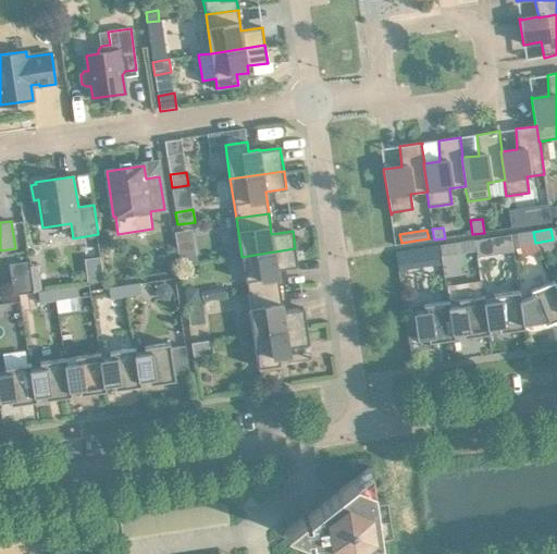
[(535,243),(533,232),(517,234),(518,245),(535,243)]
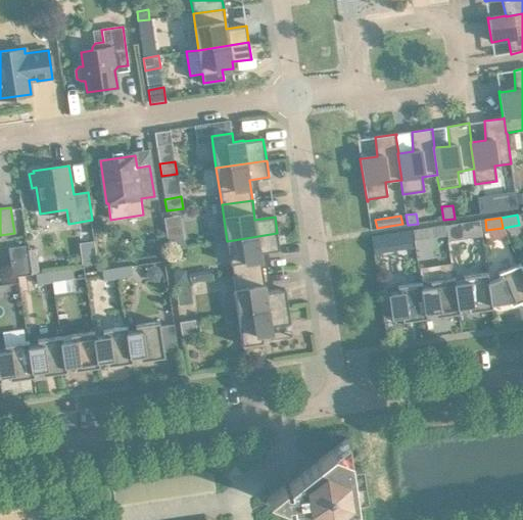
[(460,224),(445,226),(446,236),(462,234),(460,224)]
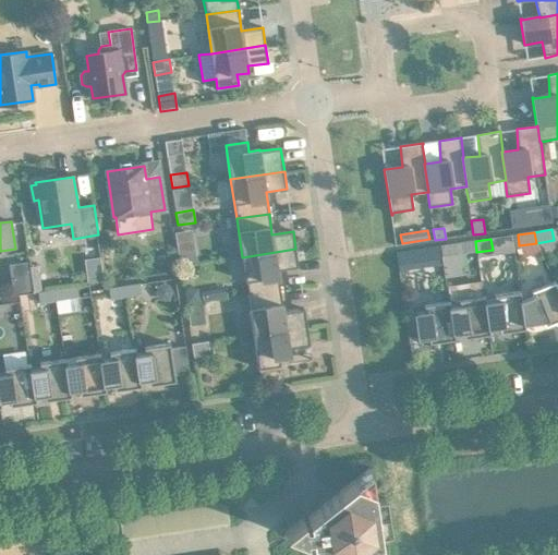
[(476,252),(475,241),(460,243),(461,254),(476,252)]
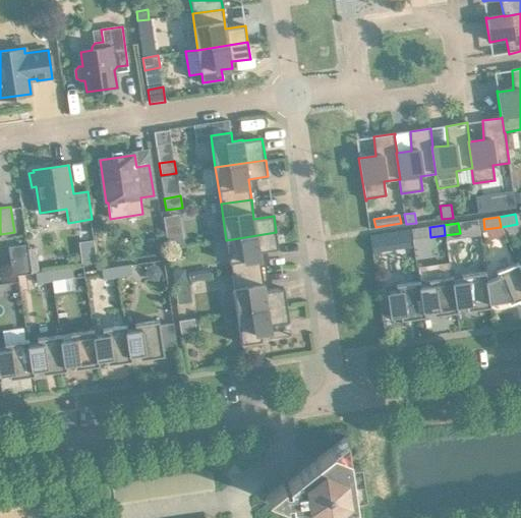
[(226,240),(231,276),(262,272),(258,251),(279,249),(276,232),(226,240)]
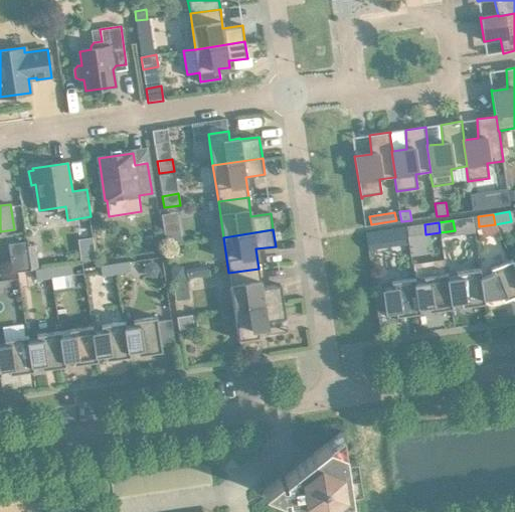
[(365,233),(367,243),(381,241),(380,231),(365,233)]
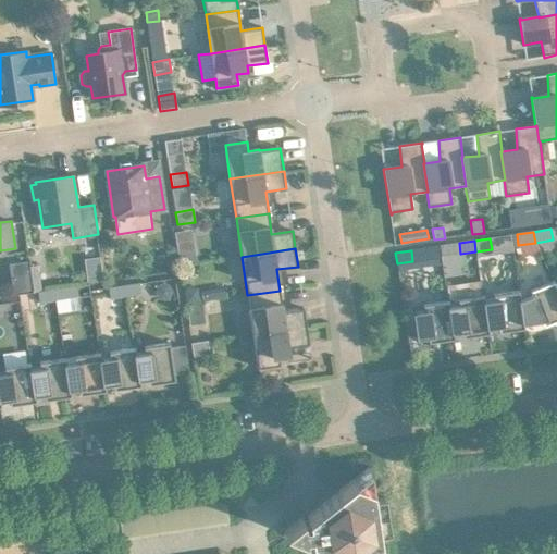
[(196,254),(178,256),(180,265),(197,262),(196,254)]
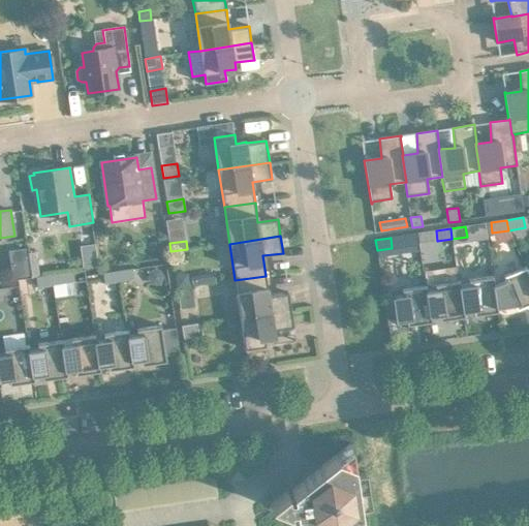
[(25,248),(9,250),(12,279),(29,277),(25,248)]
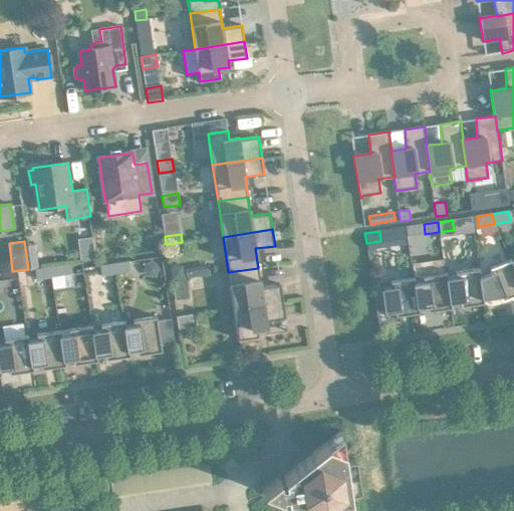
[(35,245),(27,246),(30,270),(35,270),(39,269),(35,245)]
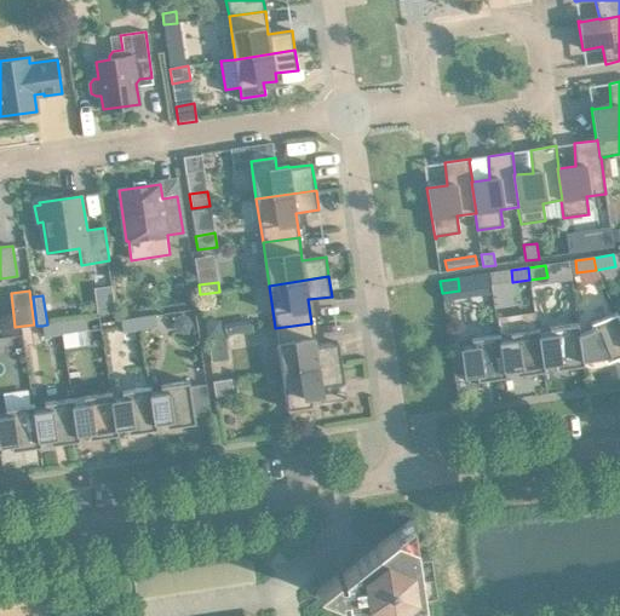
[(592,328),(580,333),(578,334),(581,361),(584,361),(603,357),(606,363),(619,356),(619,324),(619,323),(619,322),(619,320),(618,312),(590,323),(592,328)]
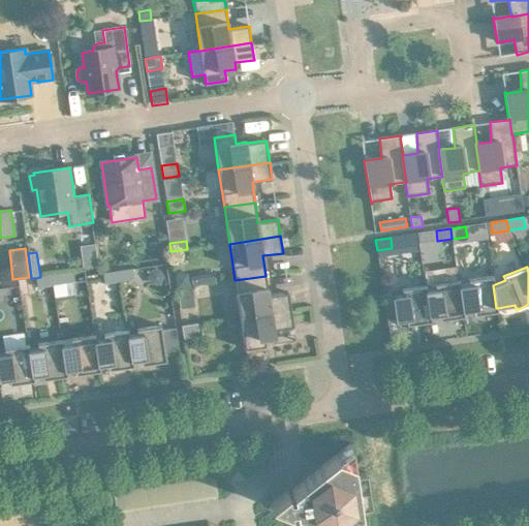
[(132,270),(118,272),(119,282),(133,280),(132,270)]
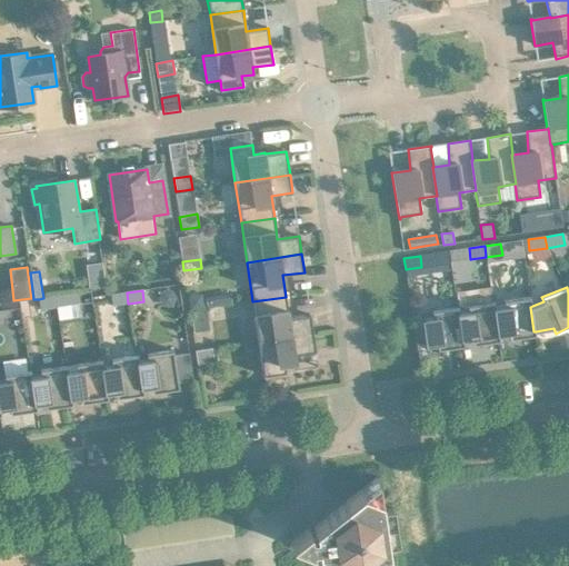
[(128,304),(127,293),(110,295),(112,306),(128,304)]
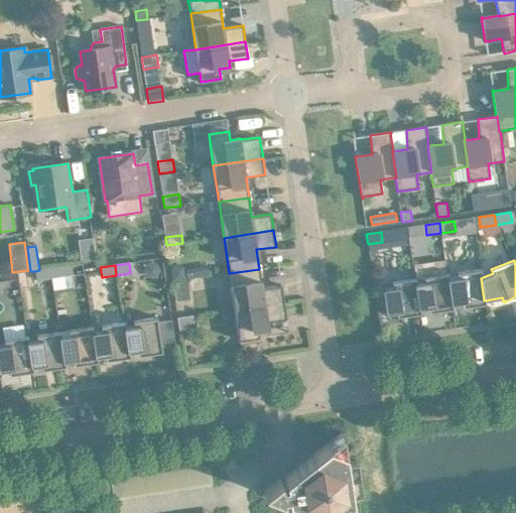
[(63,266),(49,269),(50,279),(66,276),(63,266)]
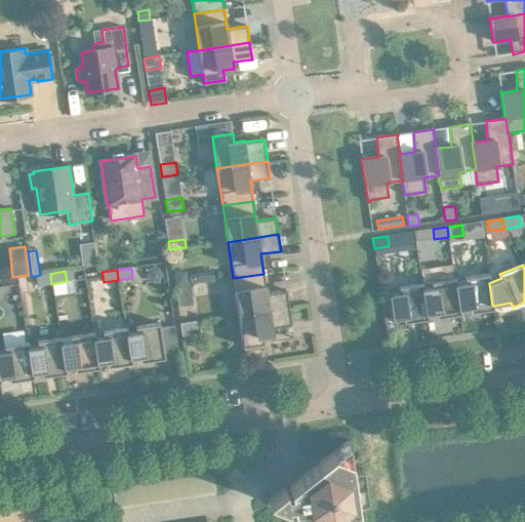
[(187,272),(172,274),(175,288),(189,286),(187,272)]
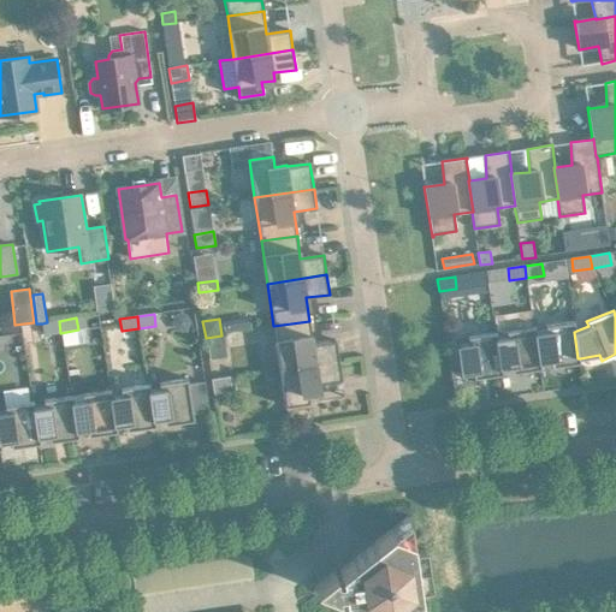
[(60,333),(59,321),(47,322),(42,324),(43,336),(60,333)]
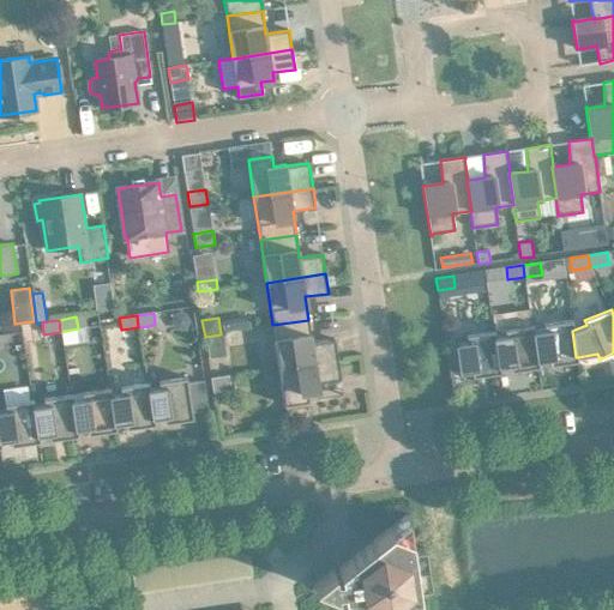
[(272,325),(278,368),(338,360),(335,339),(312,343),(308,320),(272,325)]
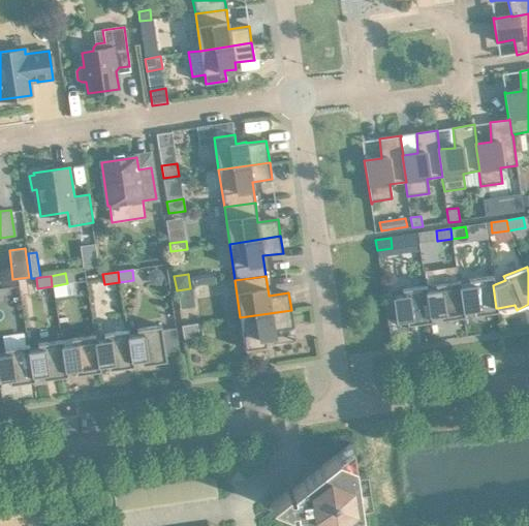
[(469,284),(460,286),(459,286),(463,313),(464,312),(473,311),(474,315),(498,312),(498,308),(496,308),(493,285),(495,284),(493,276),(468,280),(469,284)]
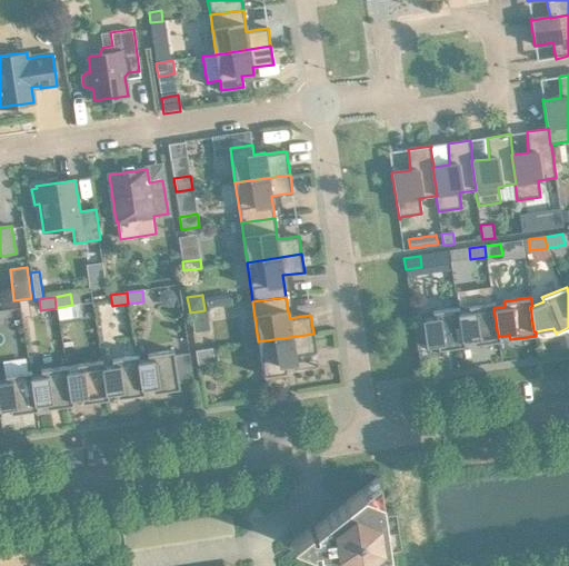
[(469,311),(459,313),(458,314),(462,341),(463,341),(472,340),(473,345),(500,341),(499,336),(498,337),(493,308),(495,308),(495,303),(468,307),(469,311)]
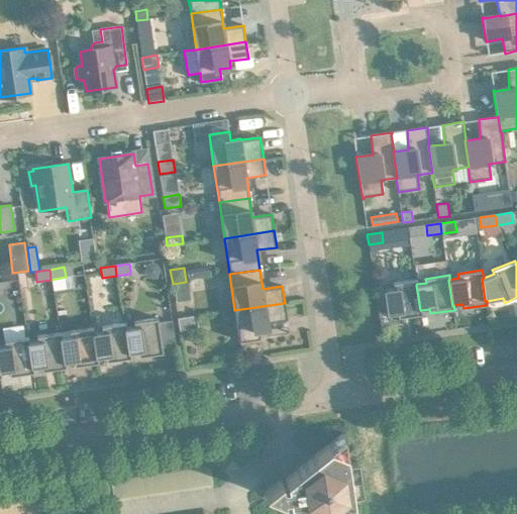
[(416,285),(417,284),(417,280),(393,284),(393,288),(383,289),(387,315),(397,314),(398,318),(422,314),(421,310),(420,310),(416,285)]
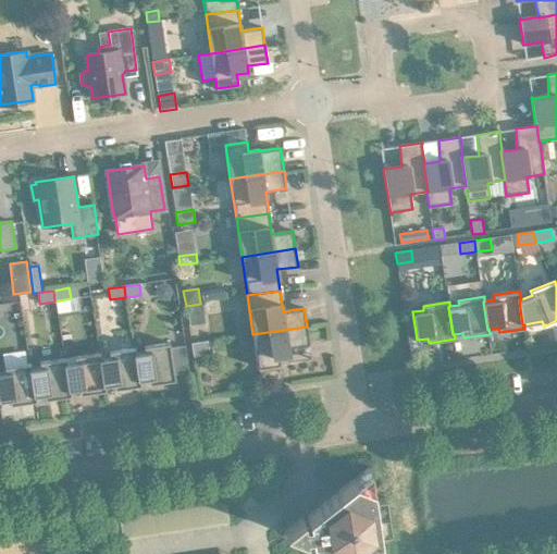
[(202,304),(187,306),(190,327),(206,323),(202,304)]
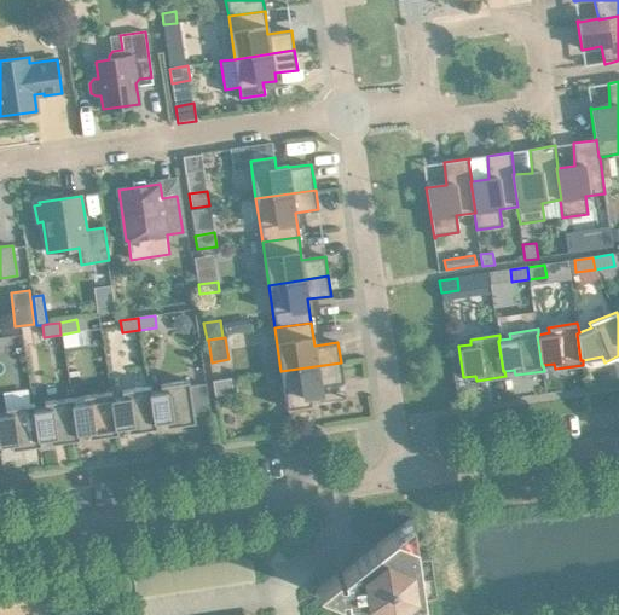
[(341,363),(281,371),(287,408),(311,405),(310,395),(322,393),(320,386),(343,382),(341,363)]
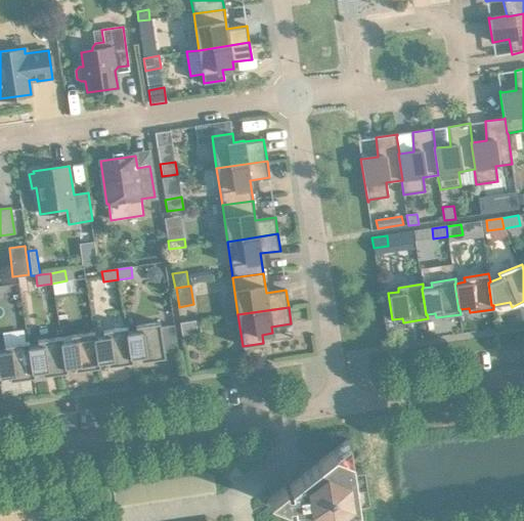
[(180,322),(182,335),(198,333),(195,320),(180,322)]
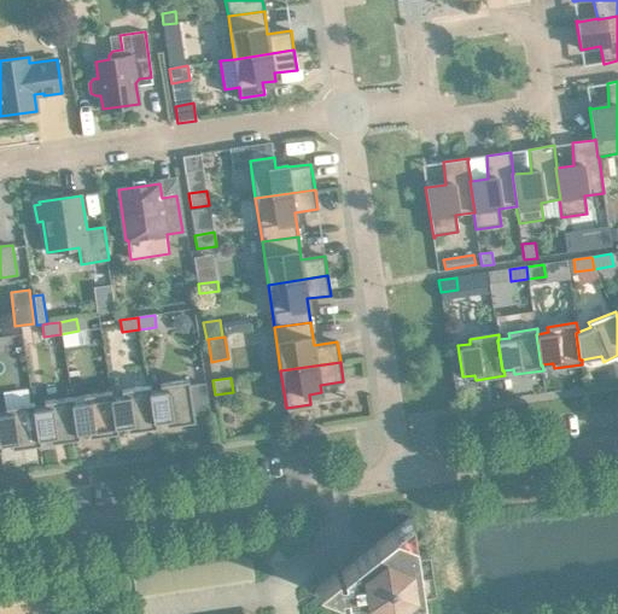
[(161,390),(151,391),(149,391),(153,424),(156,422),(165,421),(167,426),(194,422),(194,416),(193,416),(188,386),(190,386),(188,380),(159,385),(161,390)]
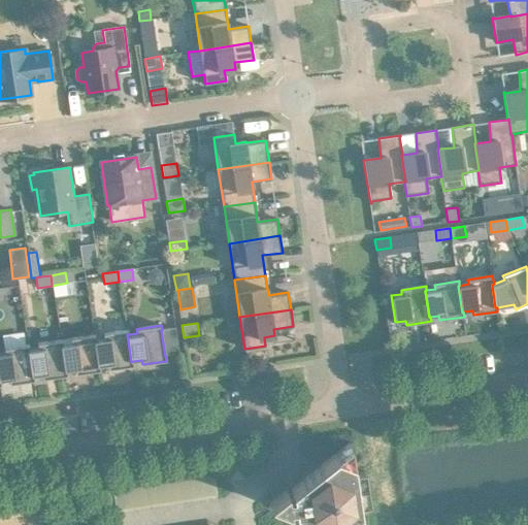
[(104,338),(96,339),(94,339),(98,366),(100,366),(108,365),(109,369),(133,365),(133,361),(131,362),(127,334),(129,334),(128,330),(103,334),(104,338)]
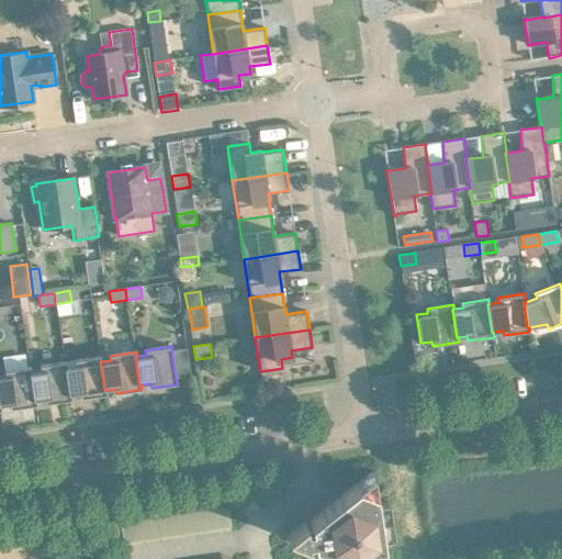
[(76,366),(67,367),(65,367),(69,395),(71,395),(80,394),(80,399),(107,394),(107,390),(104,390),(100,361),(102,361),(101,357),(75,360),(76,366)]
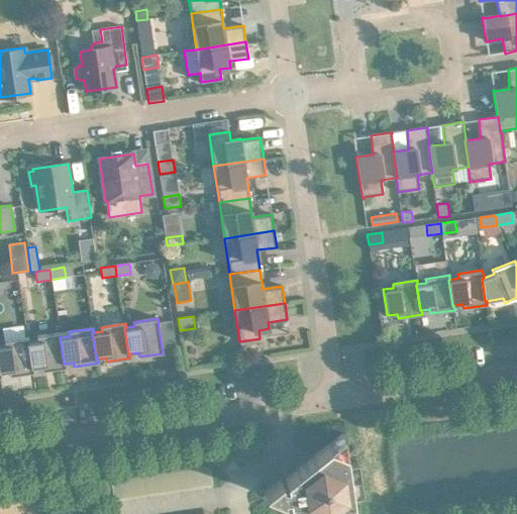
[(37,340),(29,342),(27,342),(31,369),(32,369),(41,367),(41,372),(66,368),(66,364),(64,364),(60,337),(62,337),(61,333),(36,336),(37,340)]
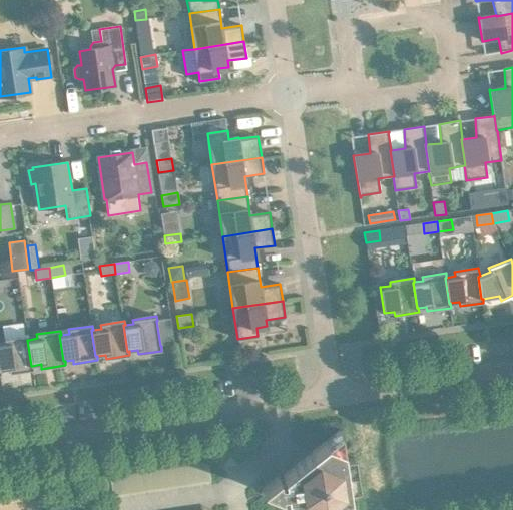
[(5,343),(0,343),(0,370),(9,369),(9,373),(33,370),(32,366),(31,366),(27,340),(29,340),(28,335),(4,339),(5,343)]
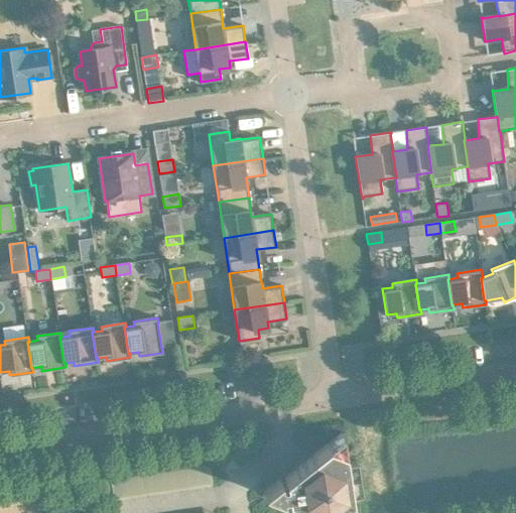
[(282,494),(286,494),(287,499),(321,512),(353,512),(351,496),(362,494),(357,461),(346,463),(342,433),(341,433),(284,478),(285,484),(280,484),(279,479),(263,492),(282,500),(282,494)]
